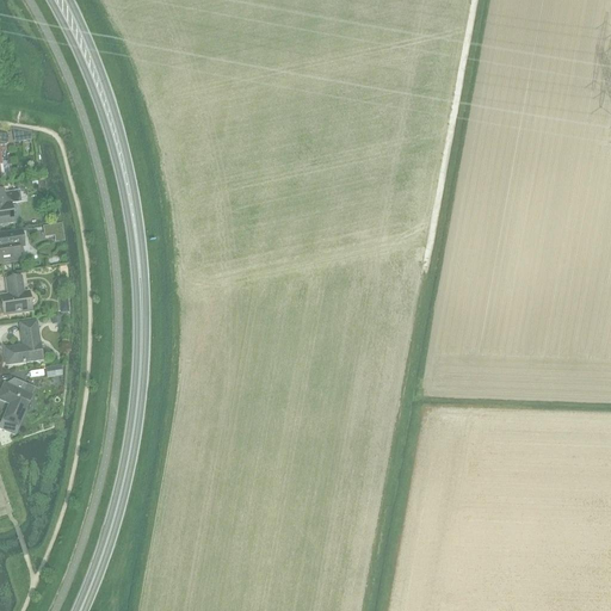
[(22,131),(13,130),(16,143),(24,142),(22,131)]
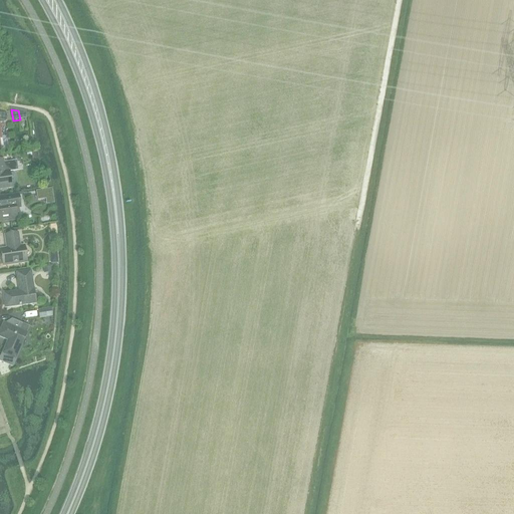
[(0,189),(11,188),(9,172),(5,172),(3,160),(0,160),(0,189)]
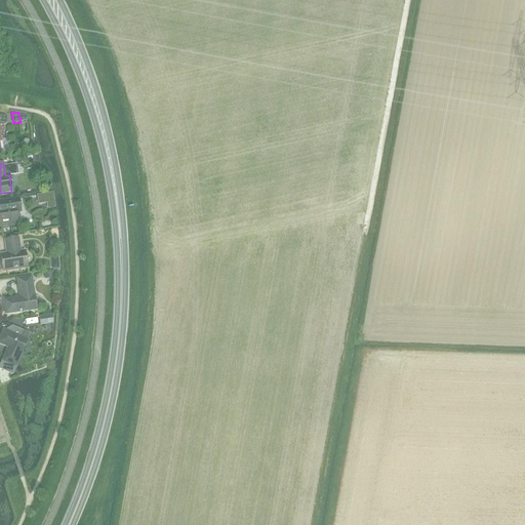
[(53,193),(37,195),(39,204),(47,203),(54,202),(53,193)]
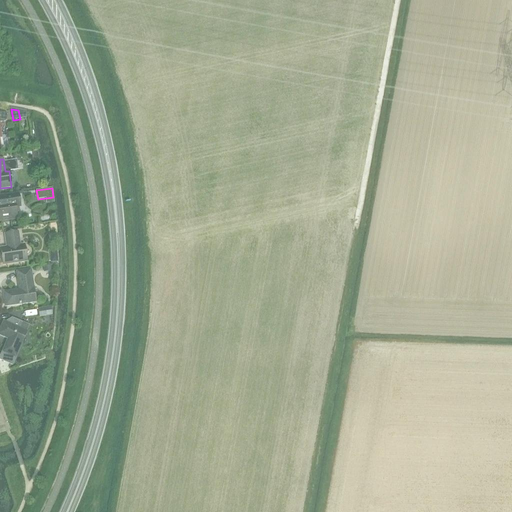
[(0,220),(17,218),(16,214),(17,213),(19,211),(19,207),(20,207),(18,194),(0,196),(0,220)]
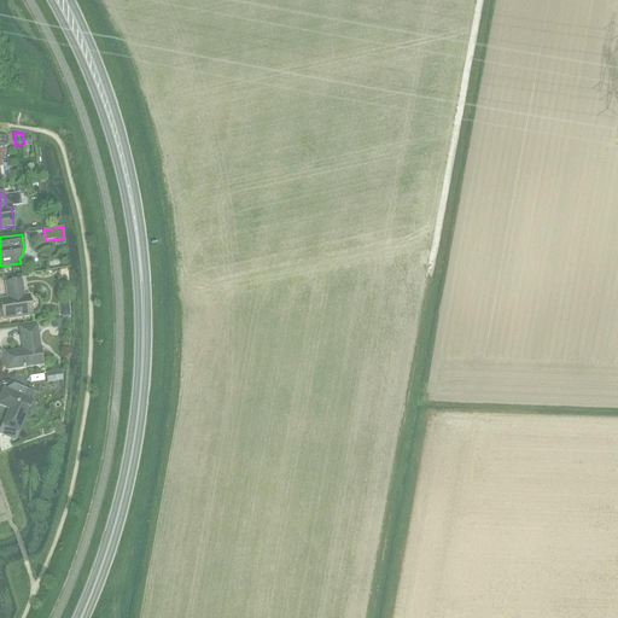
[(1,301),(4,320),(33,315),(29,296),(24,297),(22,281),(6,284),(9,299),(1,301)]
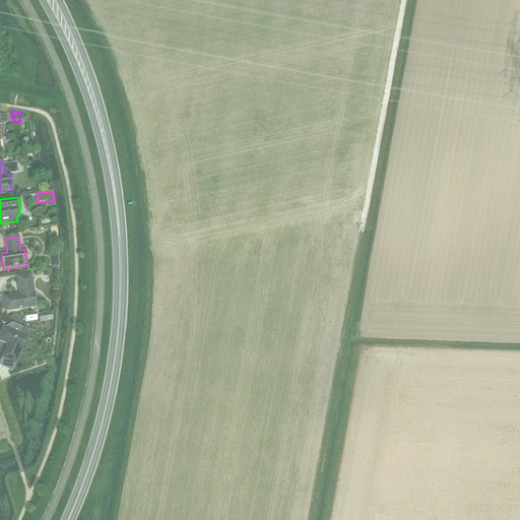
[(19,295),(3,298),(6,312),(36,307),(31,274),(17,276),(19,295)]
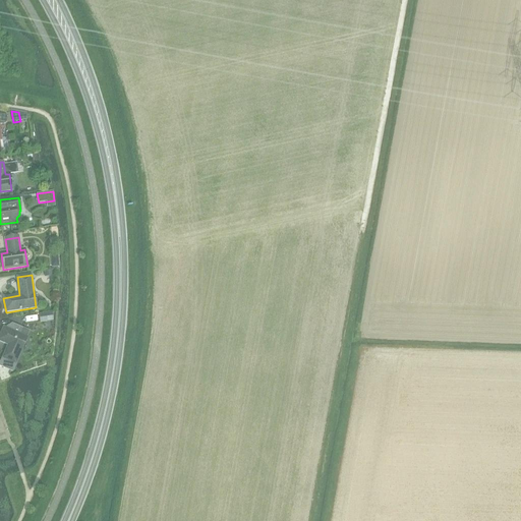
[(52,312),(40,314),(41,323),(53,321),(52,312)]
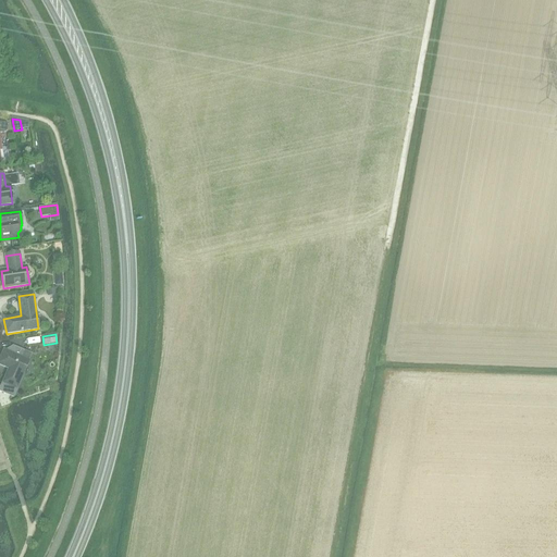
[(0,364),(9,369),(2,383),(0,388),(0,391),(13,397),(28,361),(22,358),(25,351),(13,346),(10,353),(4,350),(0,359),(0,364)]
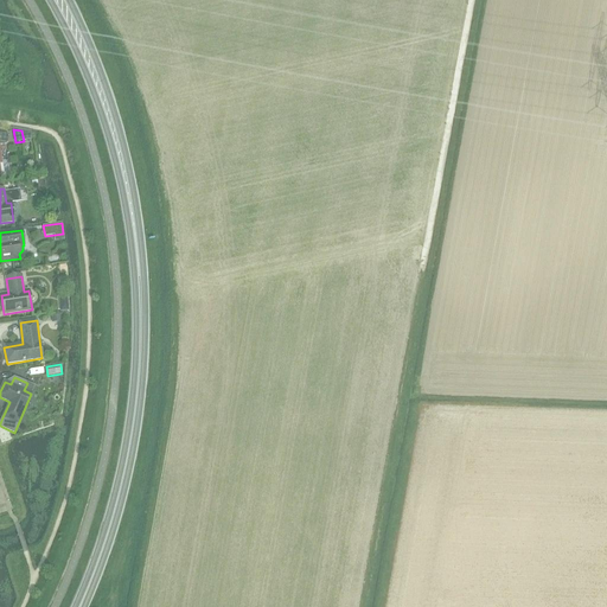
All buildings are outlined.
